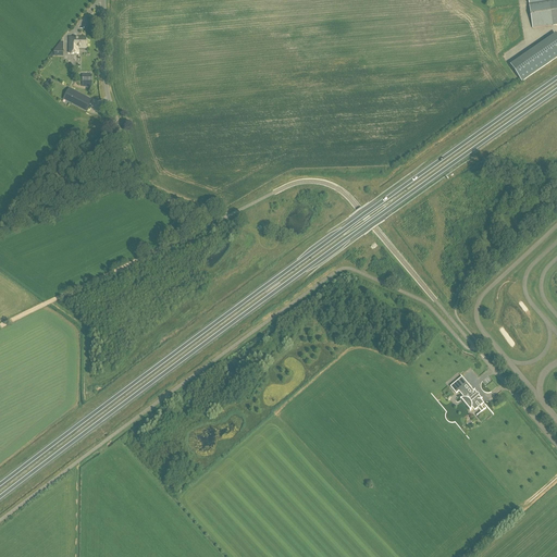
[(556,0),(529,0),(533,28),(556,24),(556,0)]
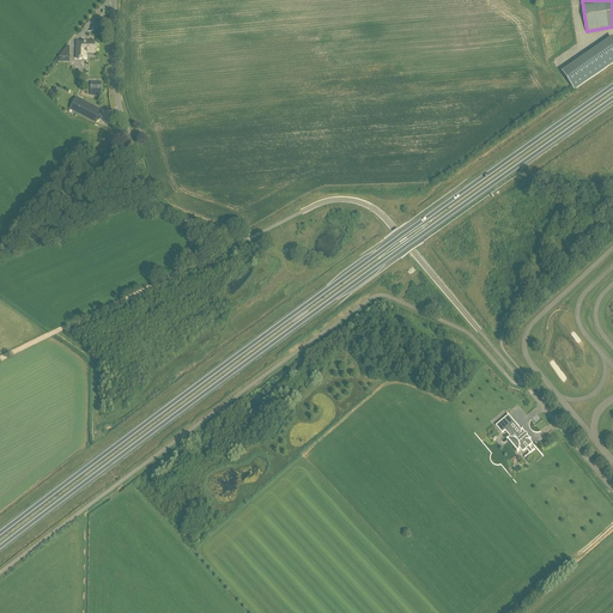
[(95,53),(95,42),(77,42),(77,59),(86,59),(86,53),(95,53)]
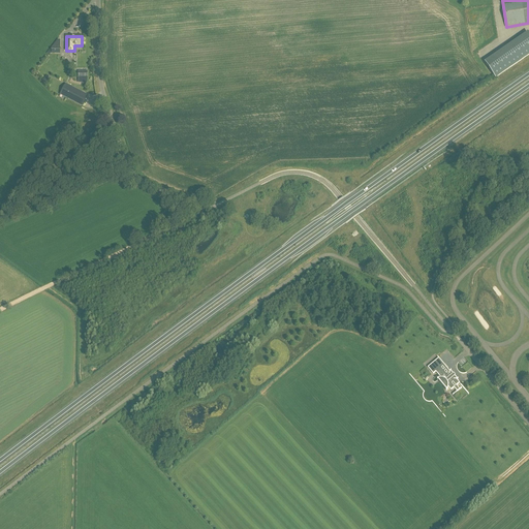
[(495,58),(486,64),(496,78),(504,71),(495,58)]
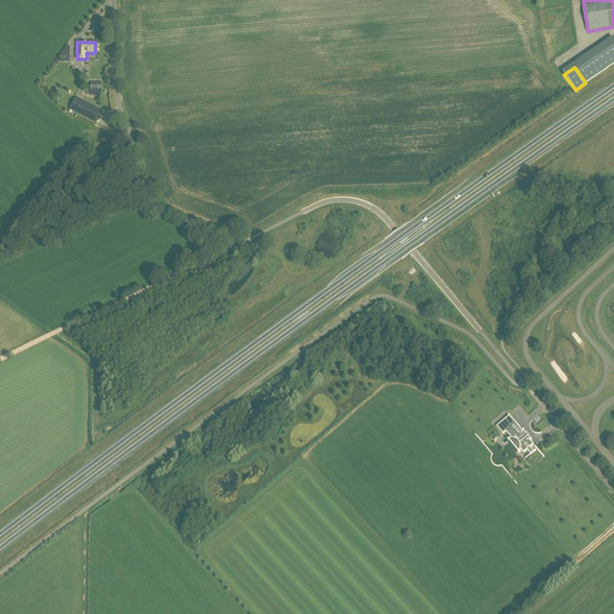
[(70,110),(96,124),(102,110),(76,97),(70,110)]
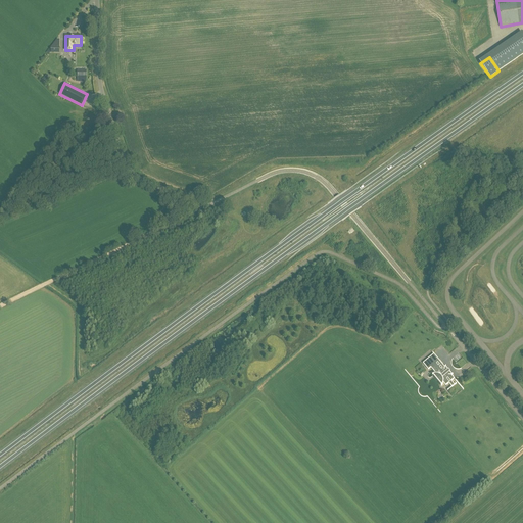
[(444,369),(444,368),(438,360),(433,353),(423,363),(428,370),(430,368),(436,374),(432,375),(441,385),(443,382),(445,385),(448,383),(452,387),(455,385),(452,381),(454,379),(450,375),(448,375),(447,375),(446,374),(444,372),(444,369)]
